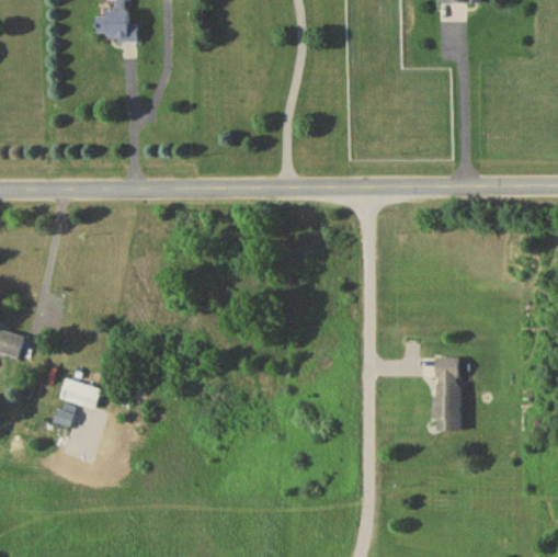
[(128,24),(127,10),(95,10),(95,34),(116,34),(116,42),(136,42),(136,24),(128,24)]
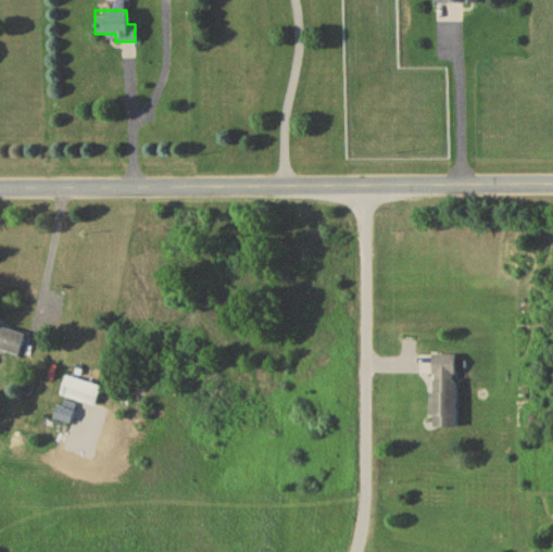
[(0,352),(17,358),(25,333),(0,325),(0,352)]
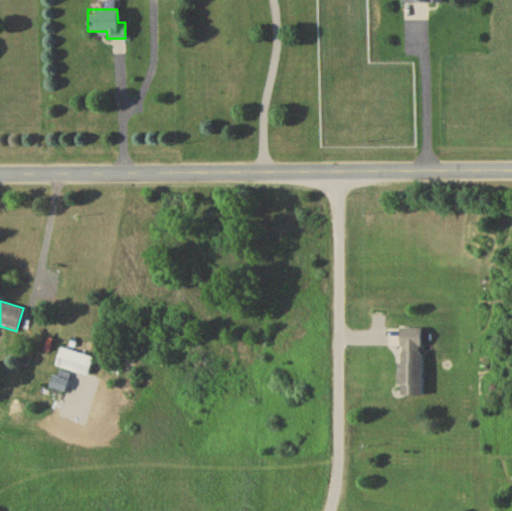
[(418,327),(396,327),(396,395),(418,395),(418,327)]
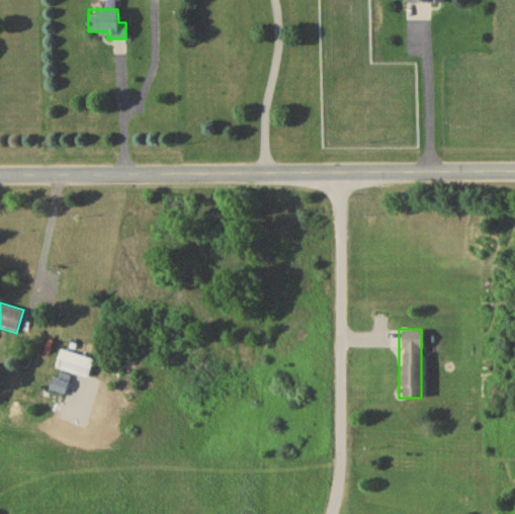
[(86,377),(92,359),(60,349),(54,366),(86,377)]
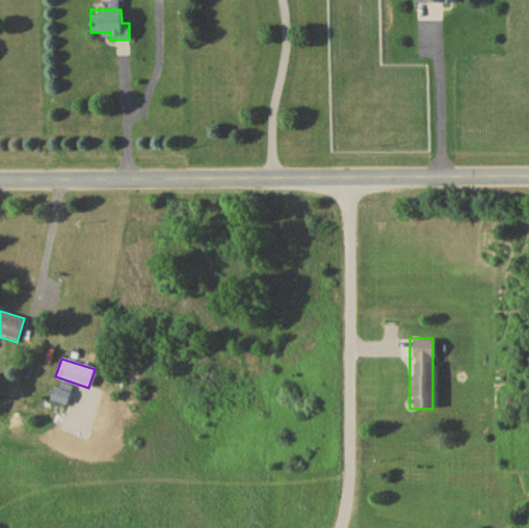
[(49,400),(64,405),(70,388),(54,383),(49,400)]
